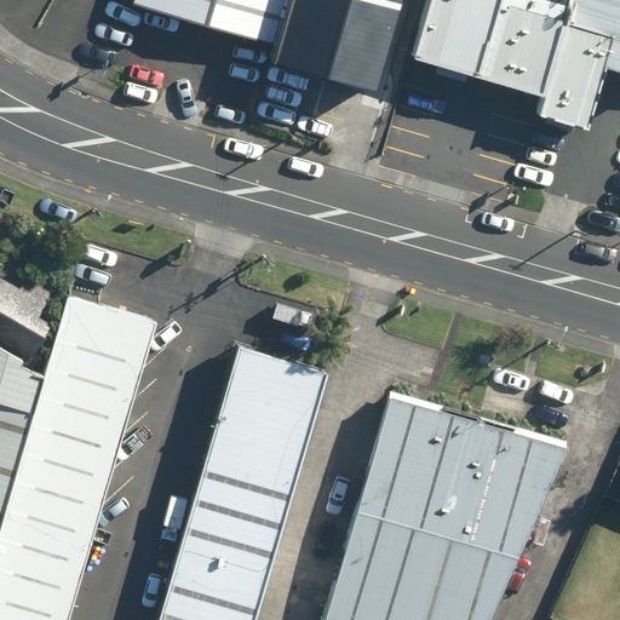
[(619,0),(126,0),(127,0),(371,79),(379,51),(583,108),(596,65),(619,72),(619,0)]
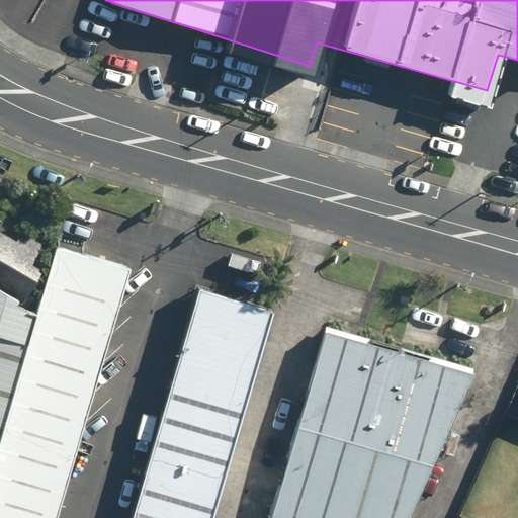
[(0,517),(52,517),(127,265),(56,244),(44,285),(0,432),(0,517)]
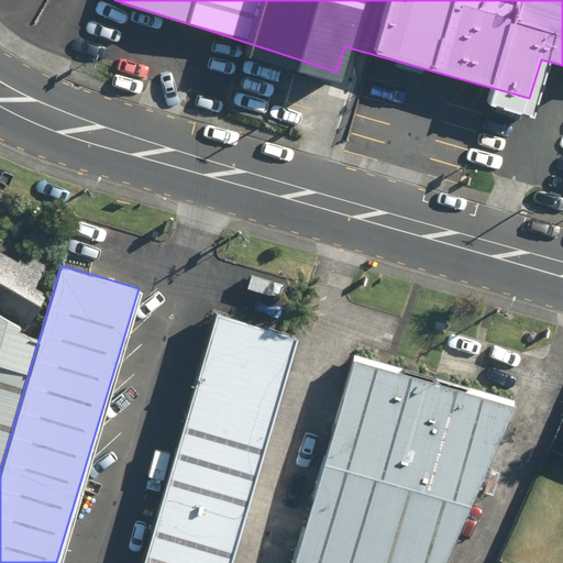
[(0,470),(47,310),(0,278),(0,470)]
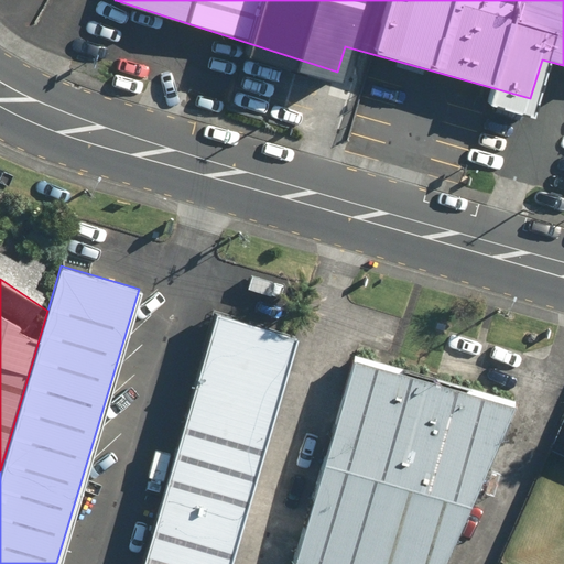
[(140,563),(229,563),(295,336),(214,313),(140,563)]
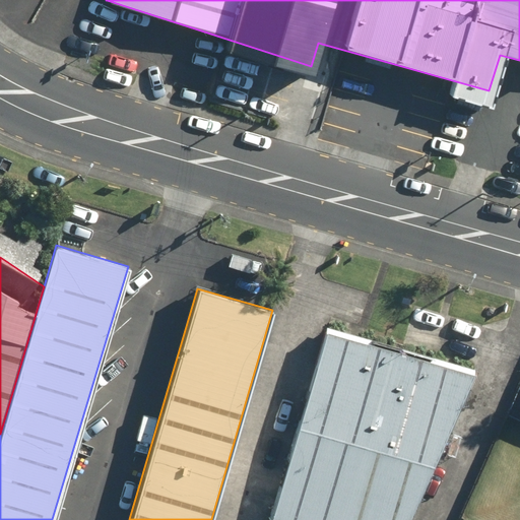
[(323,329),(265,519),(404,519),(469,373),(323,329)]
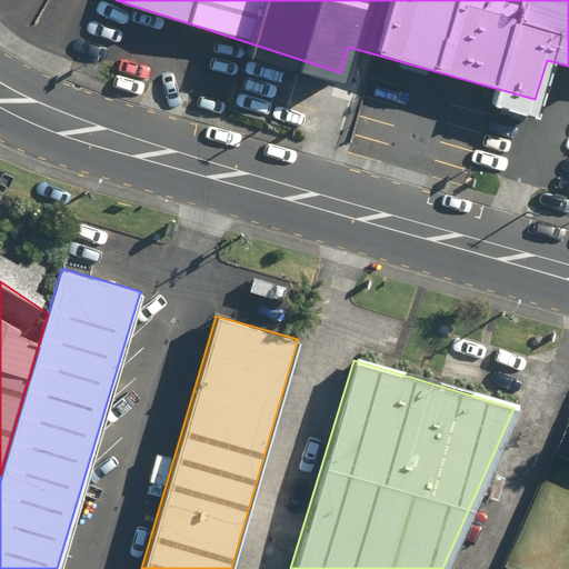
All buildings are outlined.
